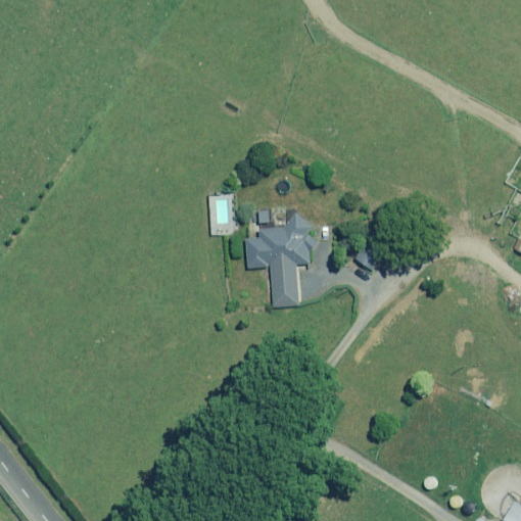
[(309,215),(289,216),(289,228),(259,229),(259,238),(247,239),(249,267),(271,267),(273,306),(298,305),(296,264),(311,263),(309,215)]
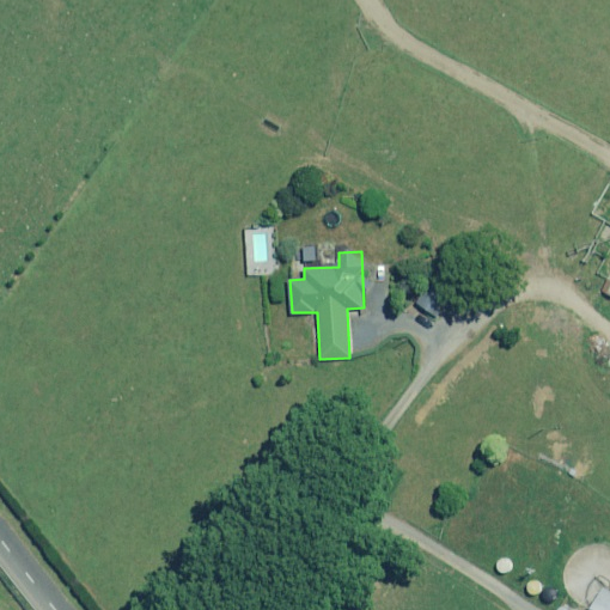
[(282,278),(270,278),(272,300),(284,300),(282,278)]
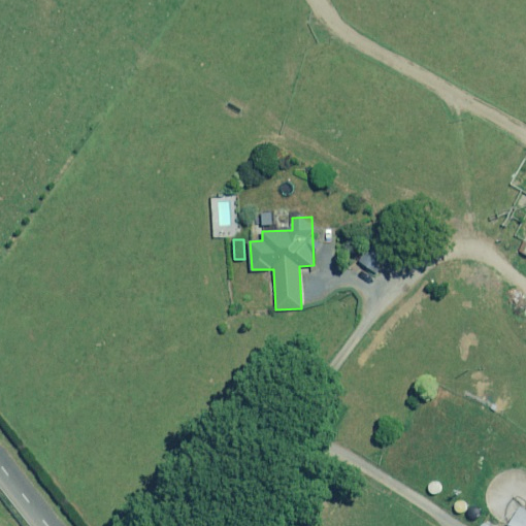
[(388,254),(373,245),(363,265),(376,272),(388,254)]
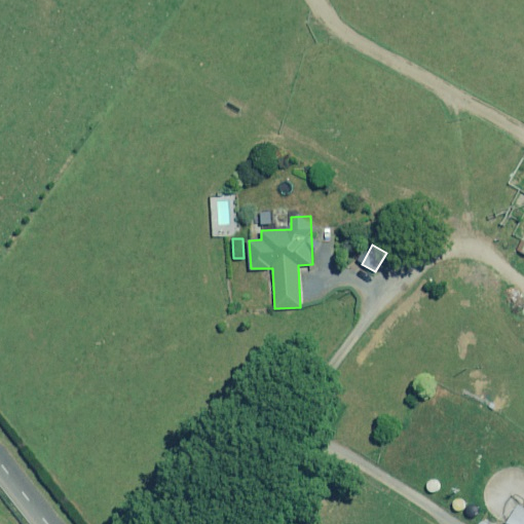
[(441,487),(436,478),(424,484),(429,494),(441,487)]
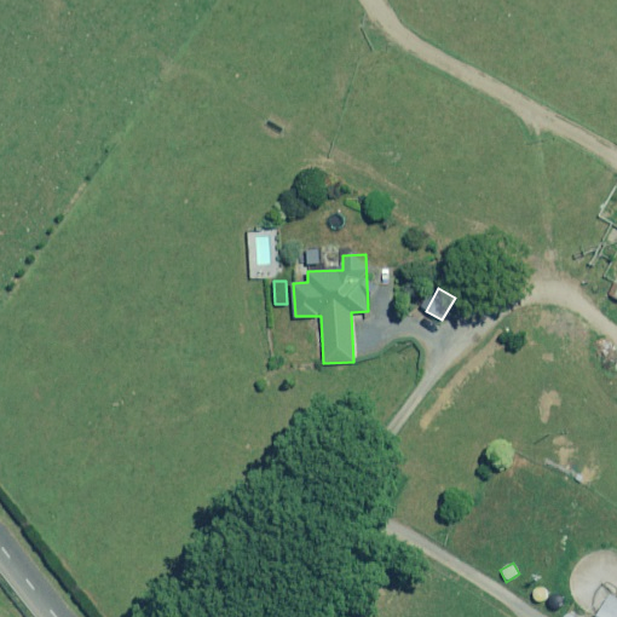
[(549,595),(545,584),(530,592),(535,601),(549,595)]
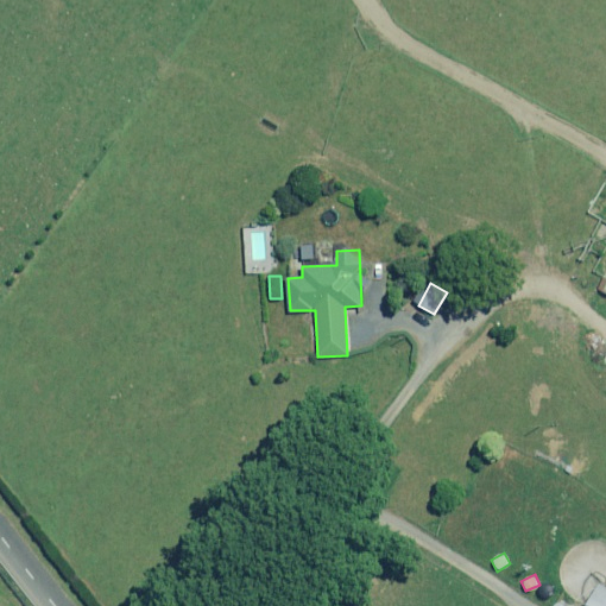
[(605,605),(605,587),(599,584),(586,604),(589,605),(605,605)]
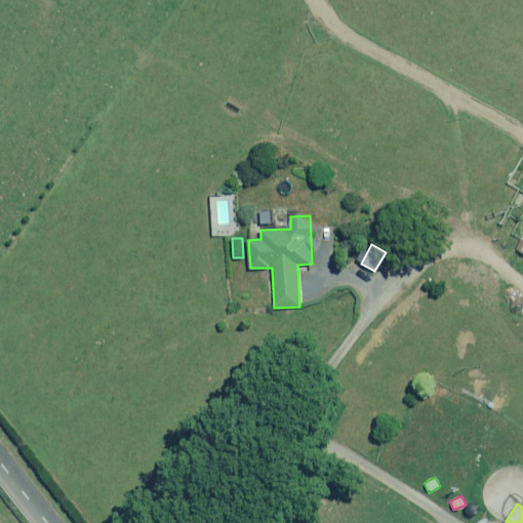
All buildings are outlined.
